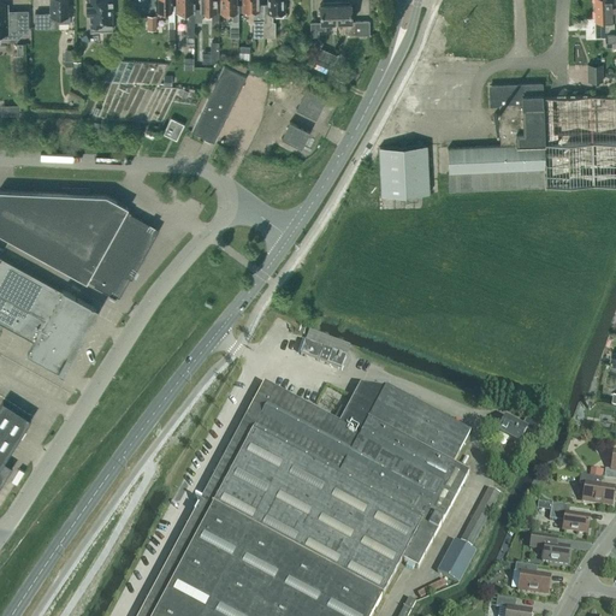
[(58,22),(70,22),(69,4),(67,5),(66,0),(52,0),(52,10),(51,10),(51,13),(35,13),(35,28),(58,28),(58,22)]
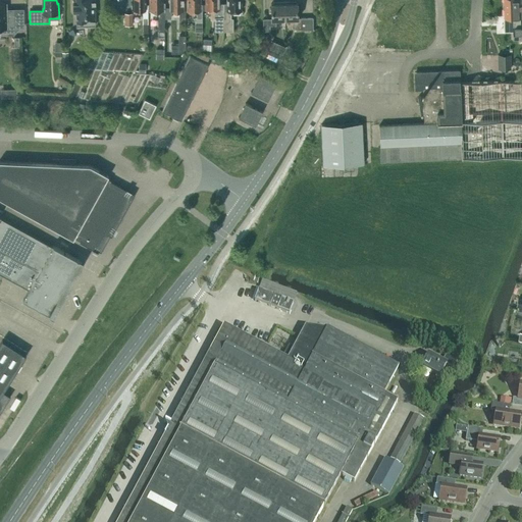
[(75,0),(76,3),(73,3),(73,8),(73,10),(76,10),(77,24),(96,24),(95,0),(75,0)]
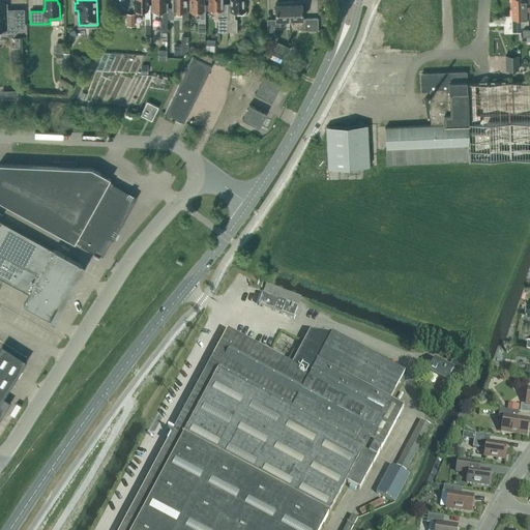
[(148,4),(148,0),(135,0),(135,9),(145,9),(145,18),(145,25),(150,24),(150,10),(150,4),(148,4)]
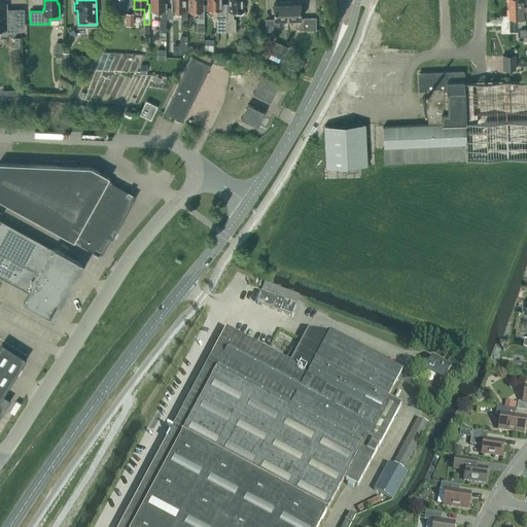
[(160,21),(160,22),(160,31),(166,31),(166,18),(167,18),(167,10),(165,10),(165,8),(164,0),(151,0),(151,4),(149,4),(149,10),(161,10),(161,19),(160,21)]
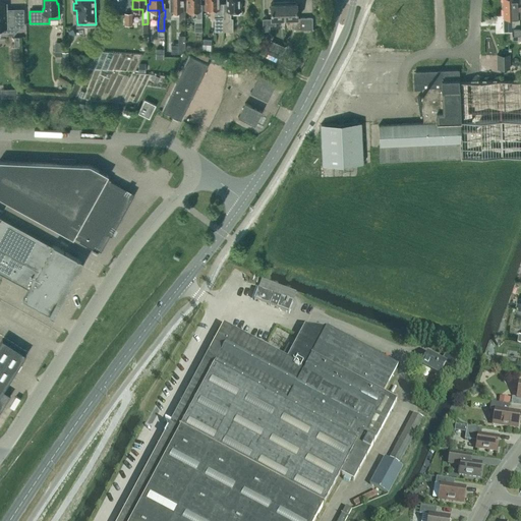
[(165,10),(165,17),(171,17),(171,10),(179,10),(179,21),(185,21),(185,10),(183,10),(183,0),(170,0),(170,8),(165,8),(165,10)]
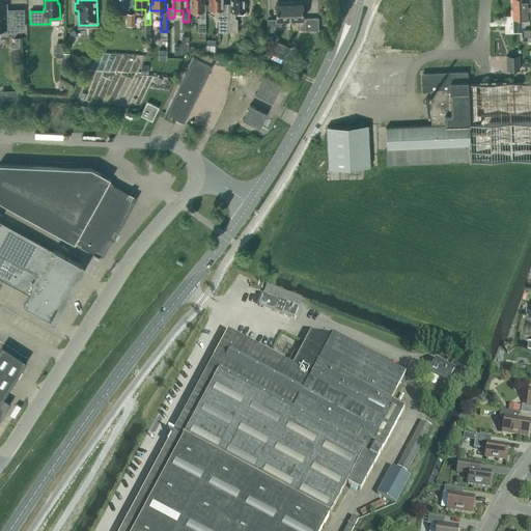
[(203,4),(203,0),(190,0),(191,8),(191,11),(200,11),(200,18),(198,18),(198,32),(205,32),(205,18),(205,10),(203,10),(203,4)]
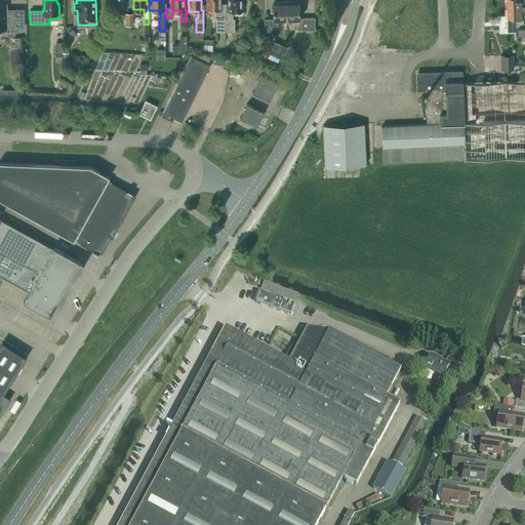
[(215,17),(216,17),(216,31),(225,31),(225,3),(220,3),(219,0),(207,0),(207,9),(215,8),(215,17)]
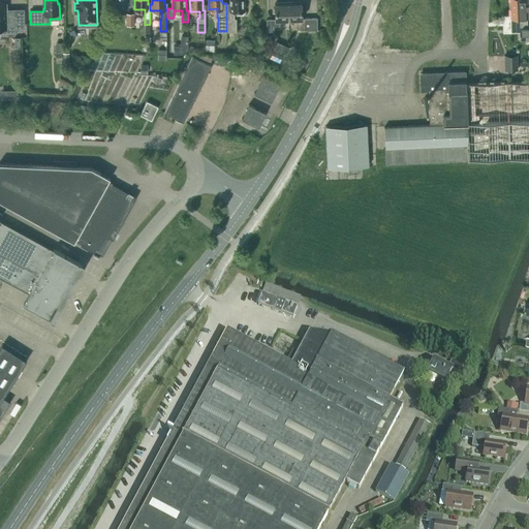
[(226,3),(226,31),(237,31),(237,19),(234,19),(234,10),(245,10),(244,0),(230,0),(230,3),(226,3)]
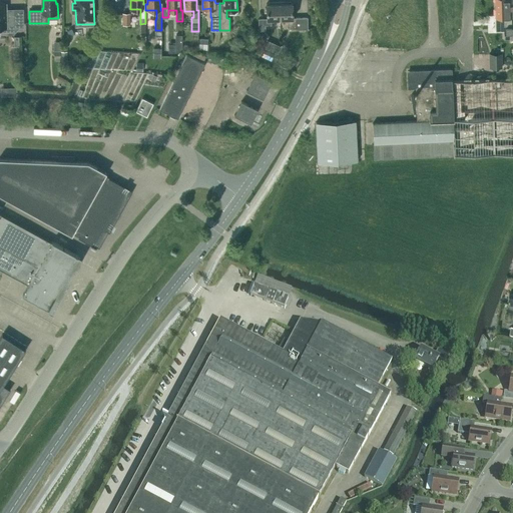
[(495,0),(496,8),(496,17),(503,17),(504,30),(504,39),(510,39),(510,37),(512,36),(512,22),(511,16),(512,16),(512,8),(511,0),(495,0)]
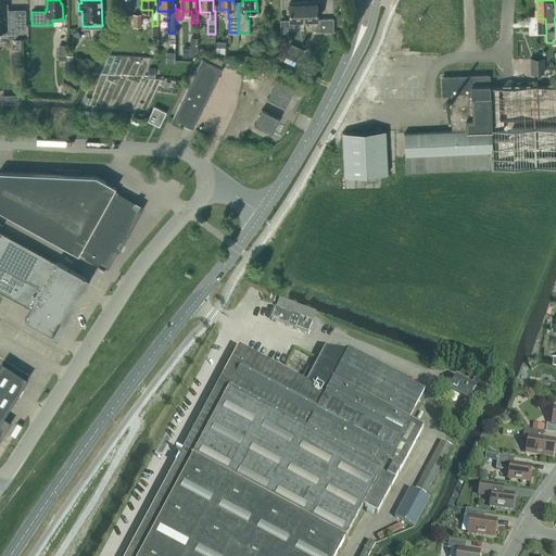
[(293,21),(303,20),(303,9),(303,1),(294,2),(294,3),(289,4),(290,20),(280,20),(280,33),(288,33),(288,27),(294,26),(293,21)]
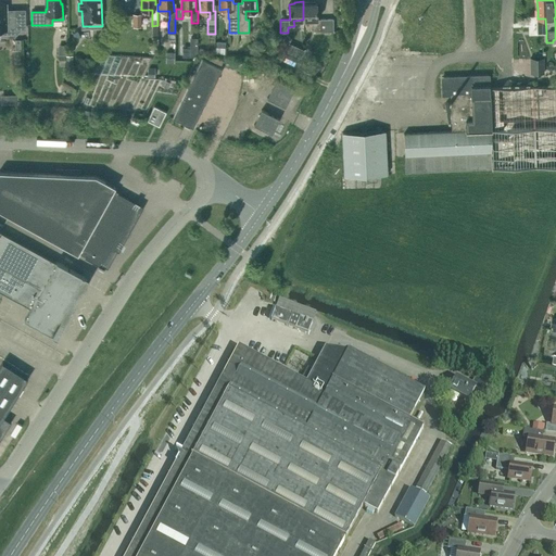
[(303,9),(303,20),(313,20),(314,32),(335,32),(333,19),(318,19),(317,9),(317,3),(312,3),(312,1),(303,1),(303,9)]
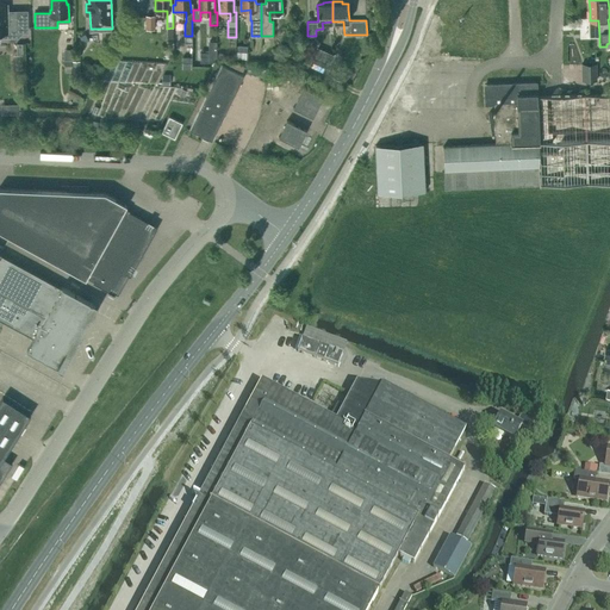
[(7,12),(7,5),(0,4),(0,37),(18,37),(18,31),(27,31),(27,11),(7,12)]
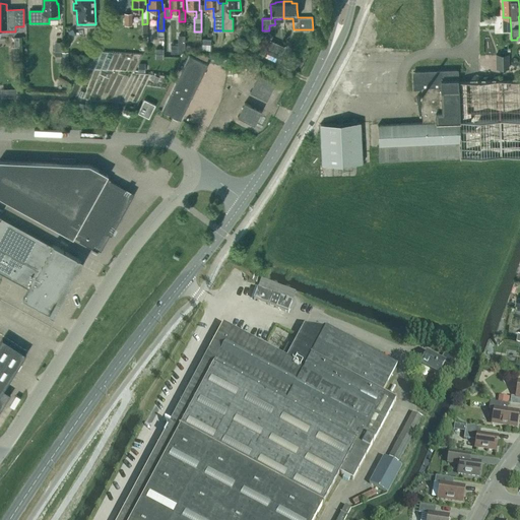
[(271,41),(268,48),(281,54),(284,47),(271,41)]
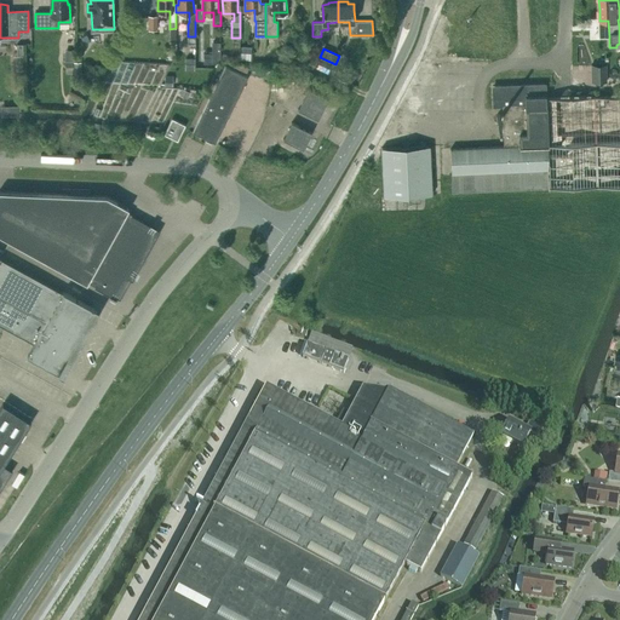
[(316,69),(327,74),(331,64),(321,59),(316,69)]
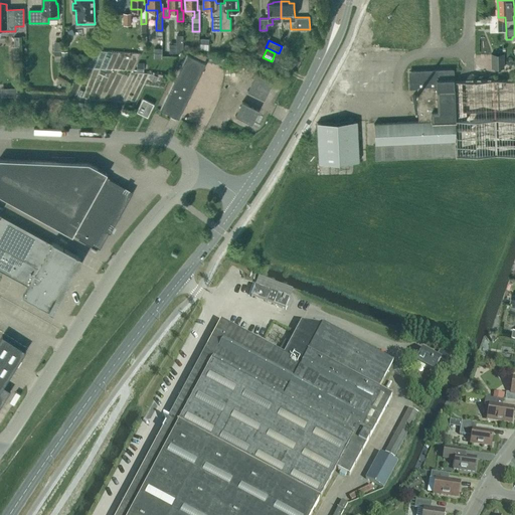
[(491,53),(492,68),(504,67),(504,53),(491,53)]
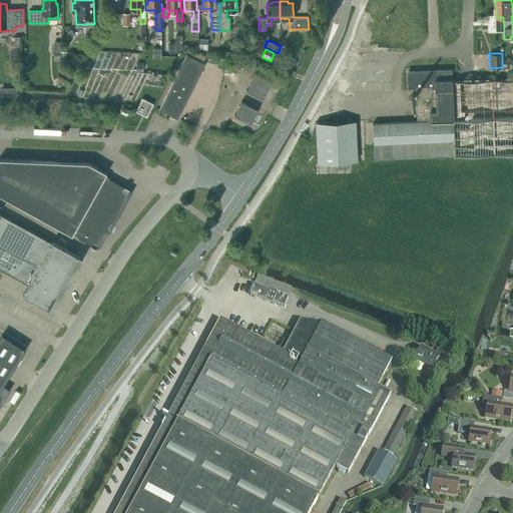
[(185,55),(159,109),(178,118),(204,64),(185,55)]
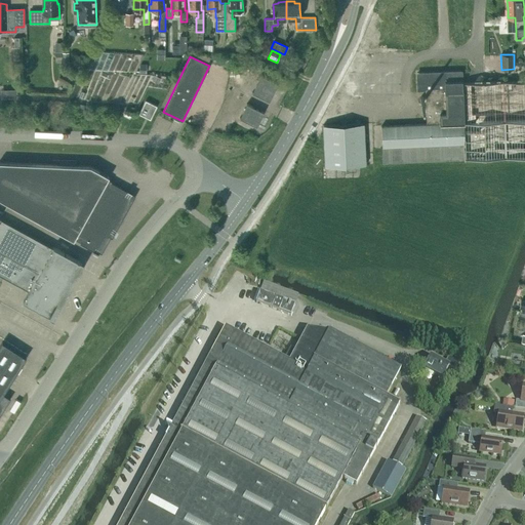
[(294,71),(298,63),(290,58),(286,67),(294,71)]
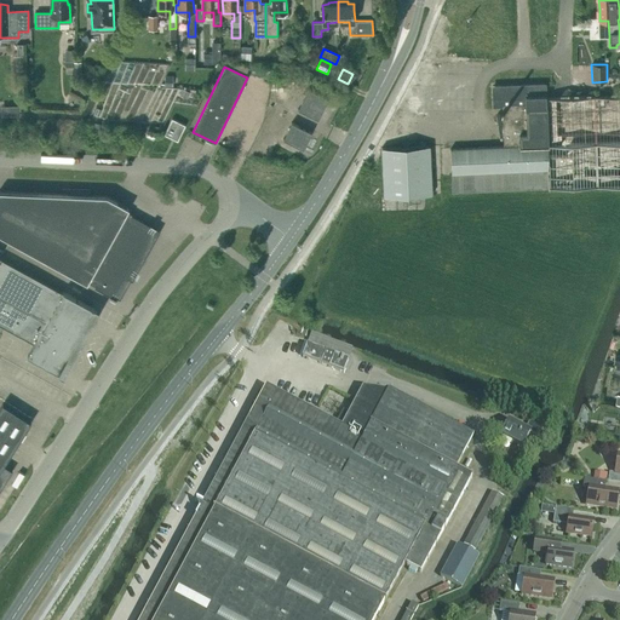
[(619,95),(546,97),(545,84),(493,86),(494,105),(504,105),(505,147),(451,149),(453,191),(619,184),(619,95)]
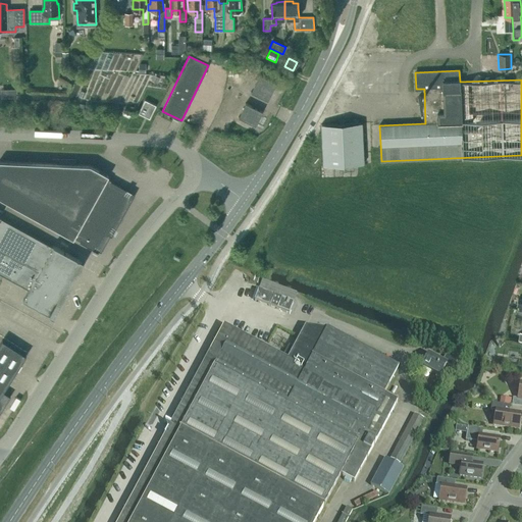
[(153,73),(150,80),(158,83),(160,76),(153,73)]
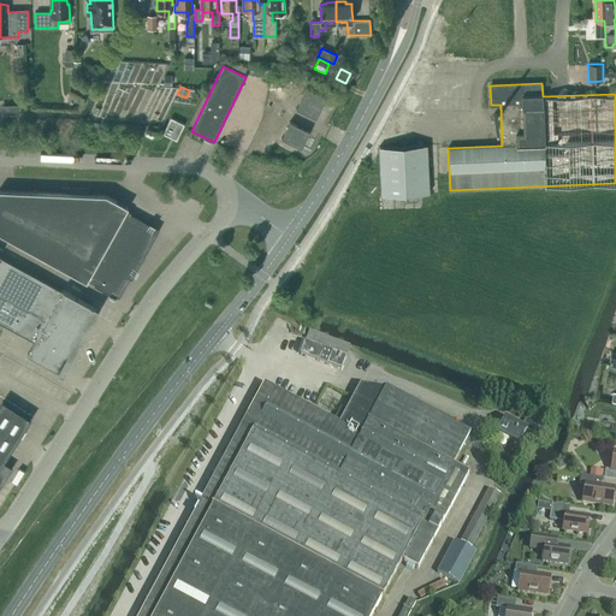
[(297,108),(317,118),(326,98),(307,88),(297,108)]
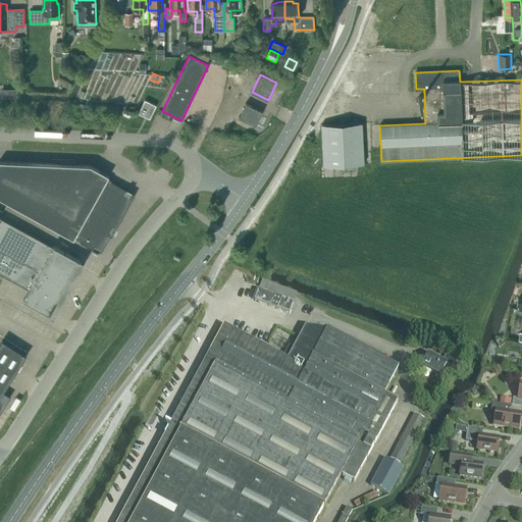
[(156,105),(145,100),(139,113),(149,118),(156,105)]
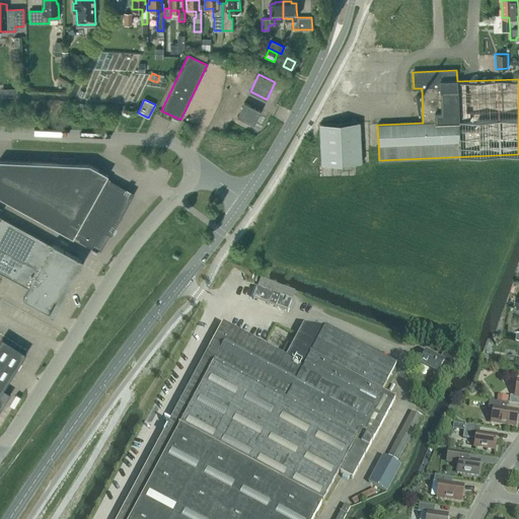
[(254,125),(262,110),(244,102),(237,117),(254,125)]
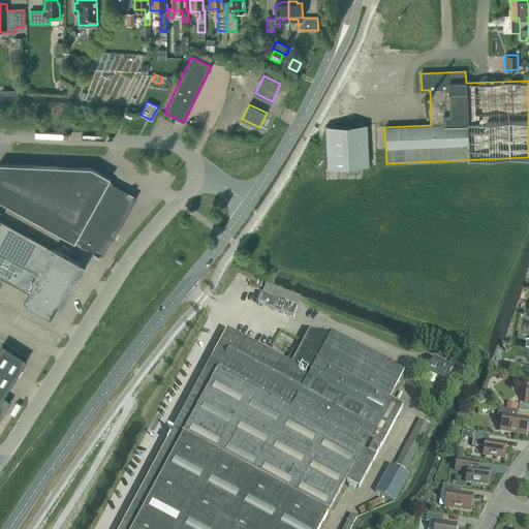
[(131,119),(134,114),(127,111),(125,116),(131,119)]
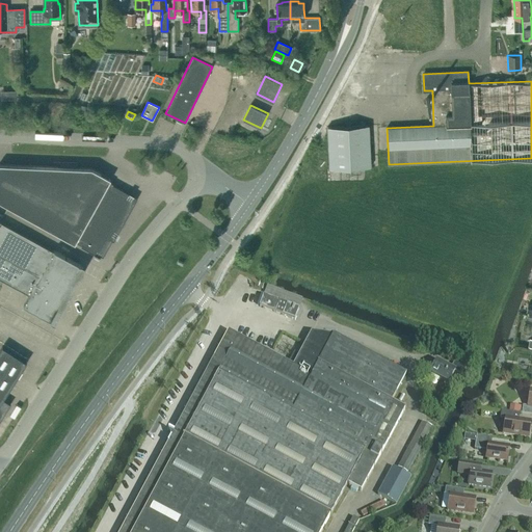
[(329,168),(371,167),(370,126),(327,128),(329,168)]
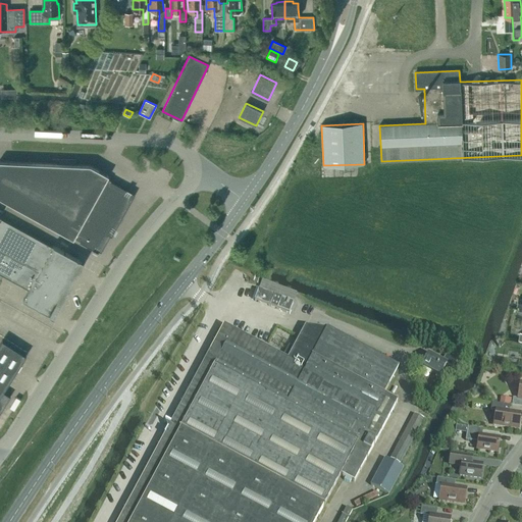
[(0,197),(73,239),(74,237),(101,252),(133,195),(106,180),(108,175),(90,165),(0,161),(0,197)]
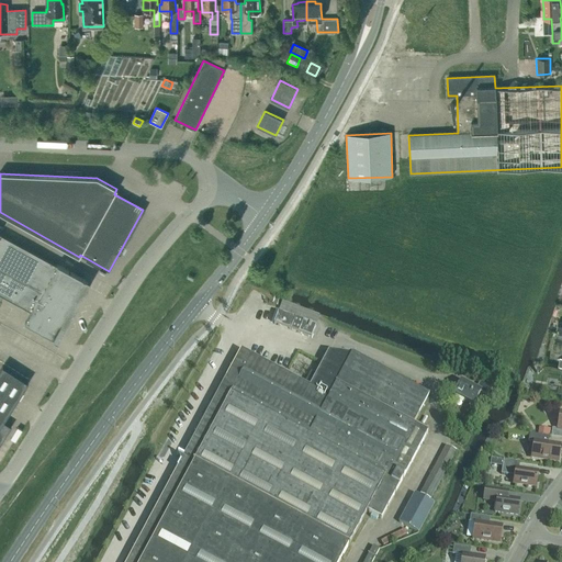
[(0,293),(32,312),(25,323),(54,339),(86,280),(57,265),(57,266),(0,234),(0,293)]
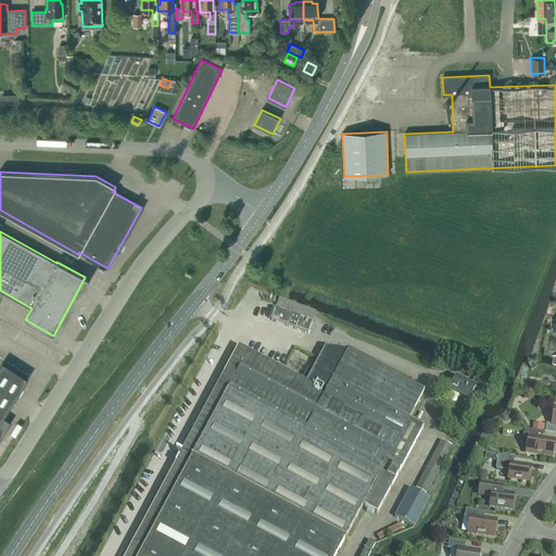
[(270,320),(277,323),(308,335),(313,323),(317,312),(279,299),(275,308),(274,313),(270,320)]
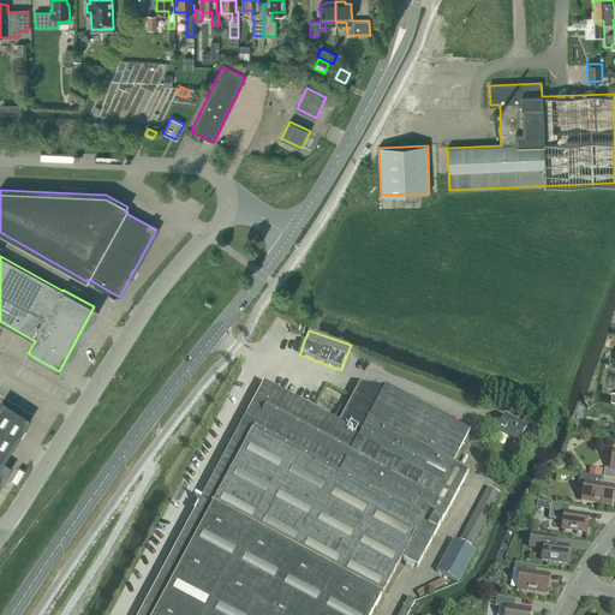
[(197,507),(139,614),(371,614),(401,560),(407,563),(413,566),(417,568),(443,521),(469,473),(452,465),(470,433),(384,387),(384,389),(359,386),(346,411),(339,424),(333,421),(320,413),(273,388),(263,383),(202,499),(196,496),(195,497),(197,507)]
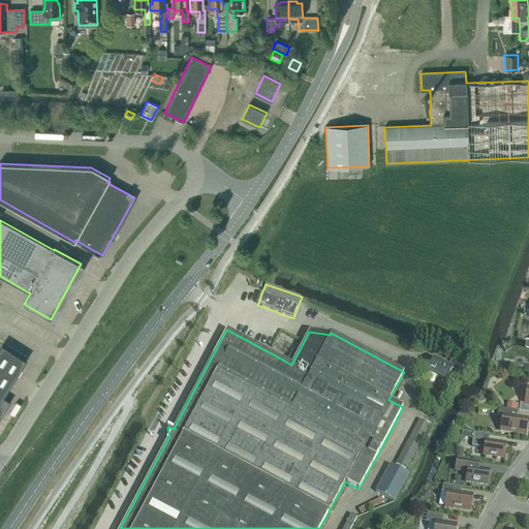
[(0,418),(11,402),(3,397),(27,361),(3,345),(0,348),(0,418)]
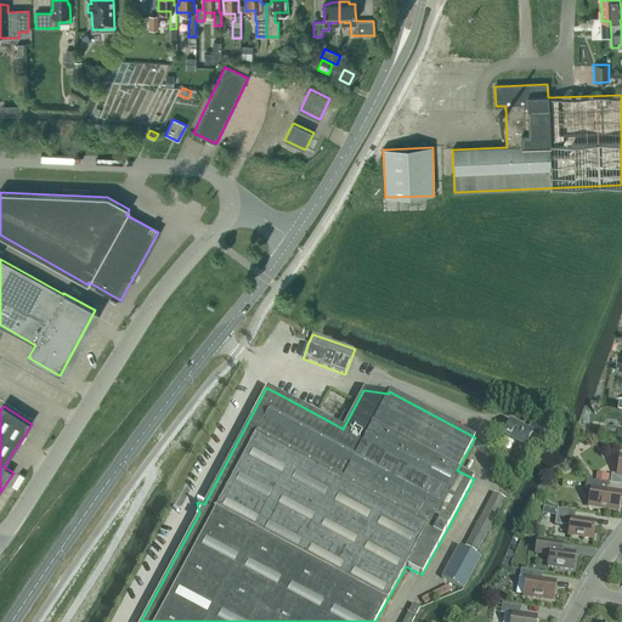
[(503,437),(525,448),(532,435),(539,439),(544,430),(531,423),(527,431),(510,423),(503,437)]
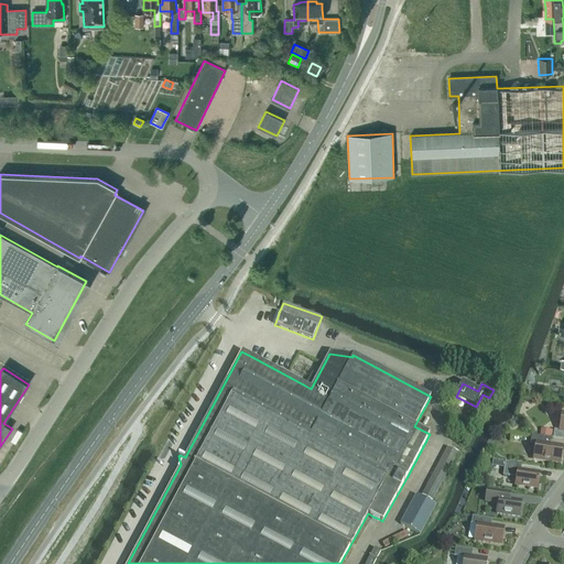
[(553,438),(563,440),(563,413),(562,413),(560,431),(554,430),(553,438)]
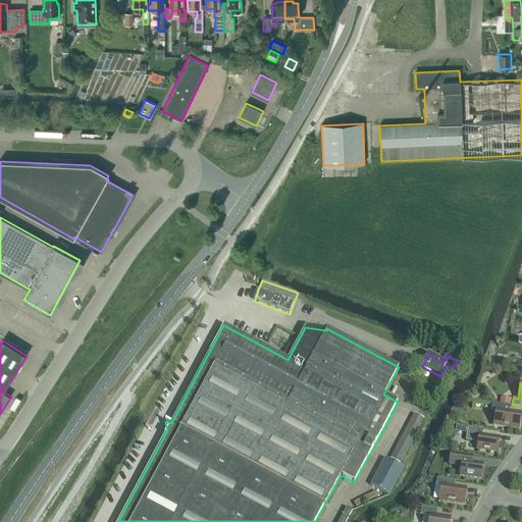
[(512,399),(501,398),(500,404),(511,406),(512,399)]
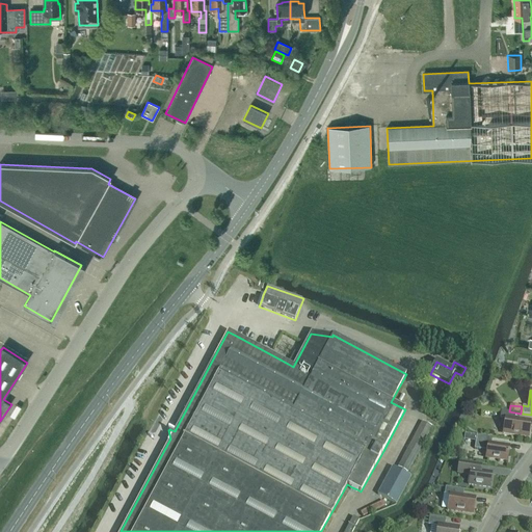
[(503,433),(528,437),(531,422),(519,420),(520,414),(509,411),(501,410),(500,418),(505,419),(503,433)]
